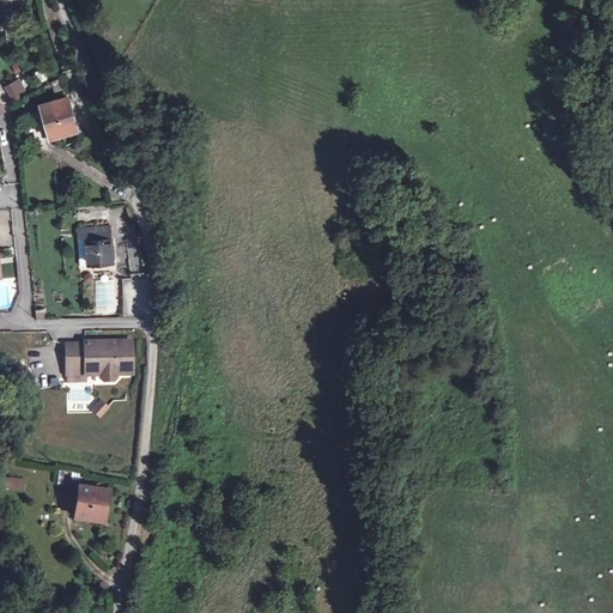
[(12,0),(0,0),(1,0),(7,47),(19,44),(12,0)]
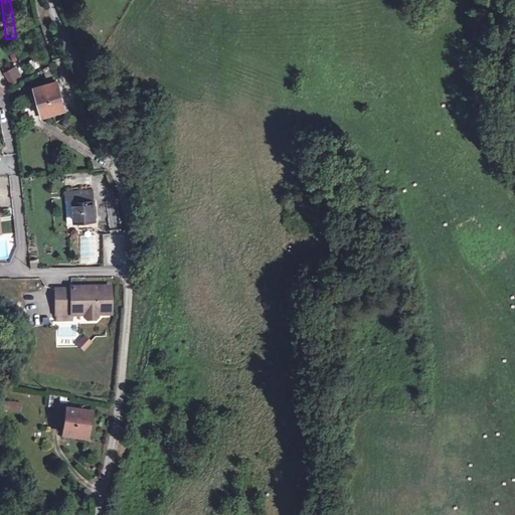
[(52,64),(42,69),(46,82),(56,79),(52,64)]
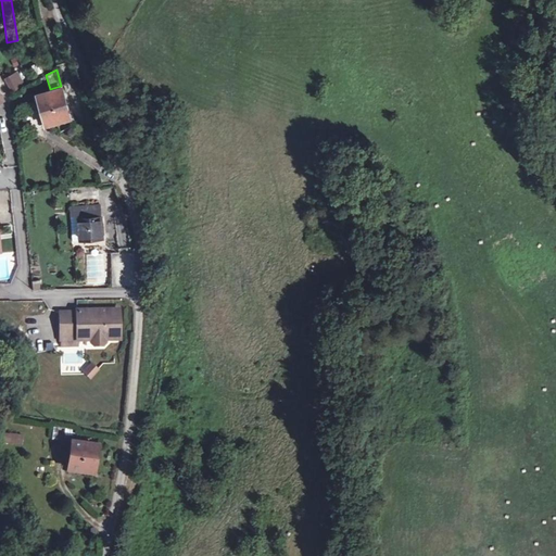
[(16,73),(9,78),(17,91),(25,87),(16,73)]
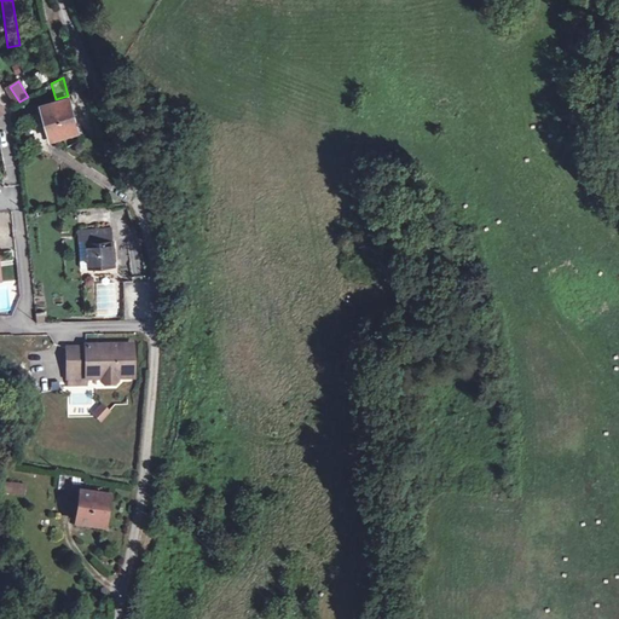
[(10,87),(7,88),(16,104),(19,102),(10,87)]
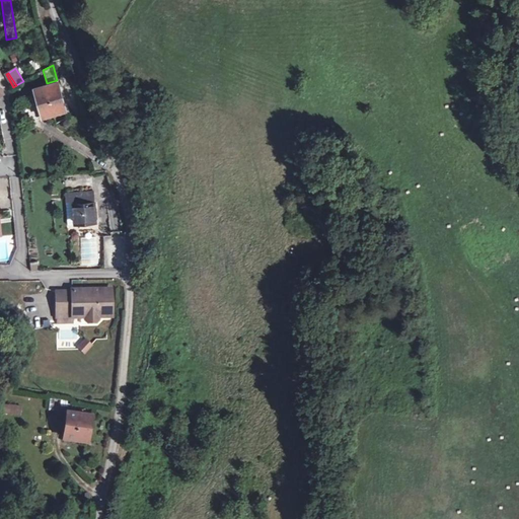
[(58,83),(34,89),(43,118),(65,112),(58,83)]
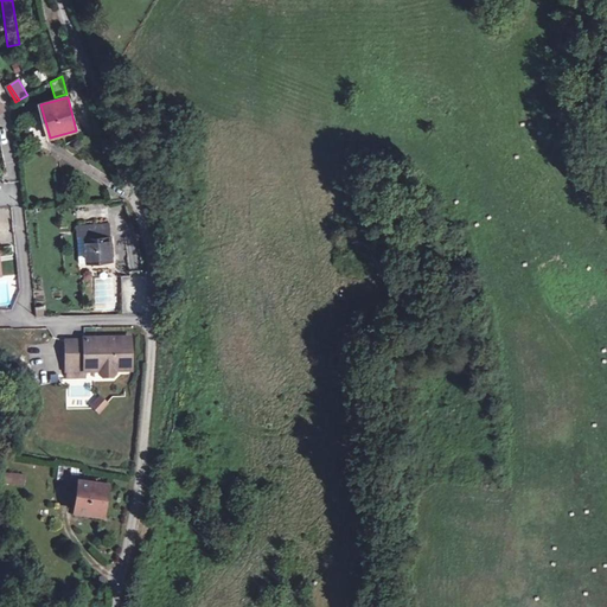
[(109,223),(76,225),(77,236),(88,235),(88,238),(85,238),(87,256),(88,262),(112,261),(109,223)]
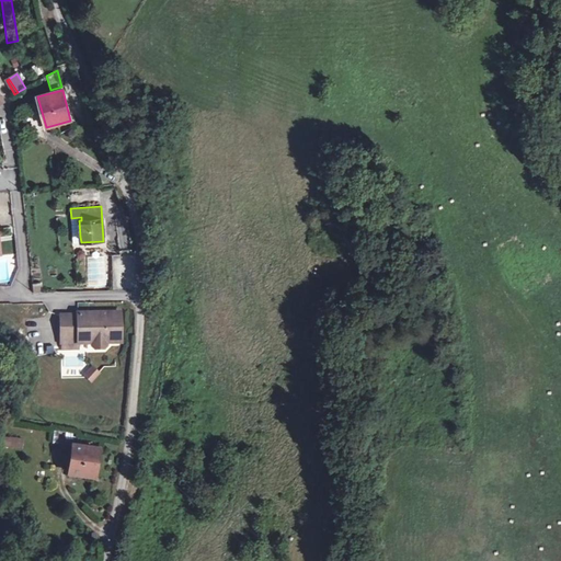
[(81,217),(71,218),(72,237),(80,237),(79,220),(81,220),(81,217)]
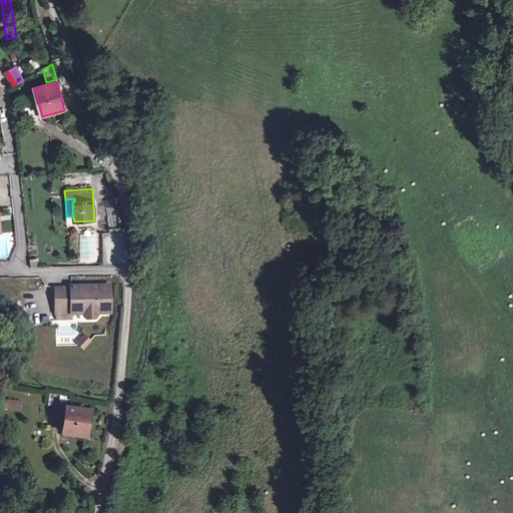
[(71,289),(55,289),(56,309),(71,309),(71,313),(84,313),(84,316),(86,319),(95,318),(97,315),(97,313),(110,313),(110,286),(71,287),(71,289)]
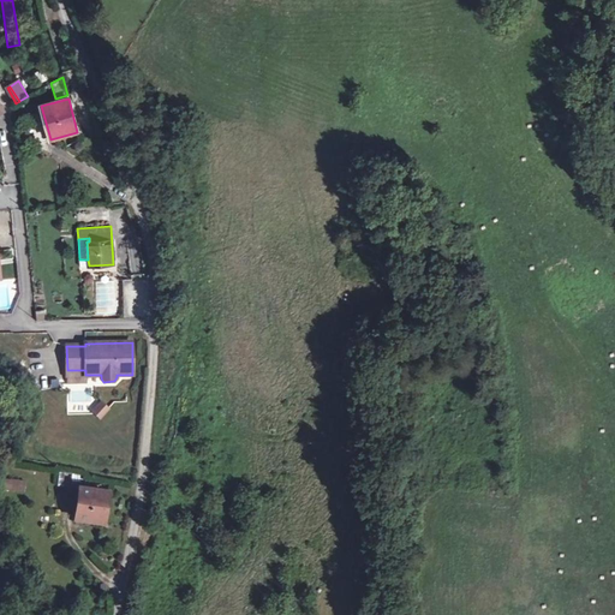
[(90,411),(101,419),(111,408),(100,400),(90,411)]
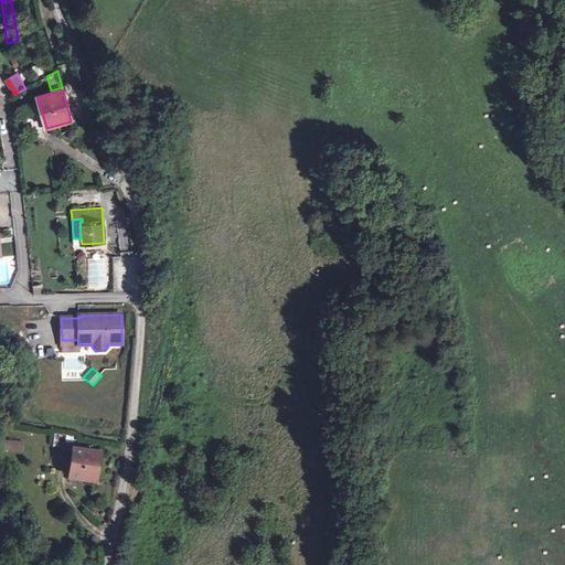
[(6,440),(6,451),(22,451),(22,440),(6,440)]
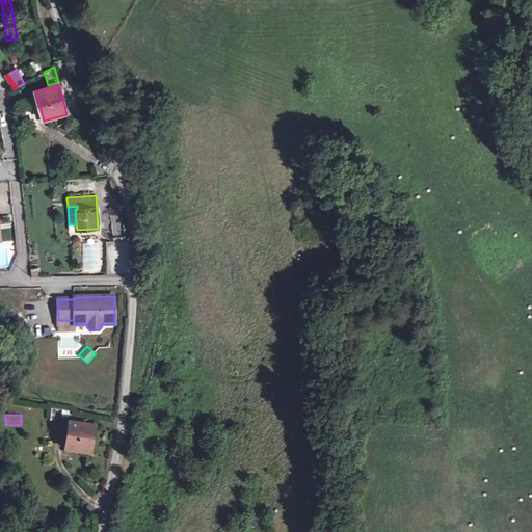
[(70,423),(65,449),(88,452),(92,427),(70,423)]
